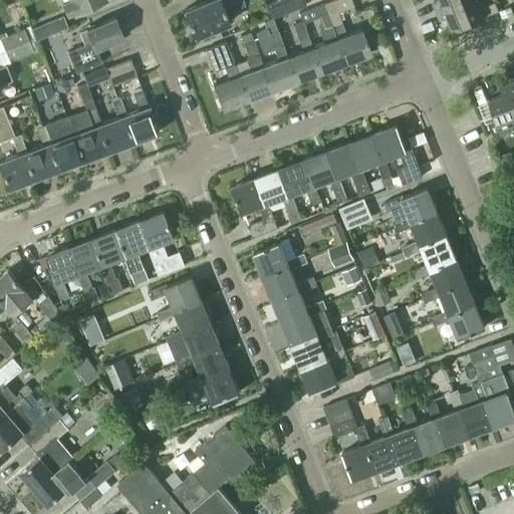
[(102,0),(64,0),(60,2),(65,15),(102,0)]
